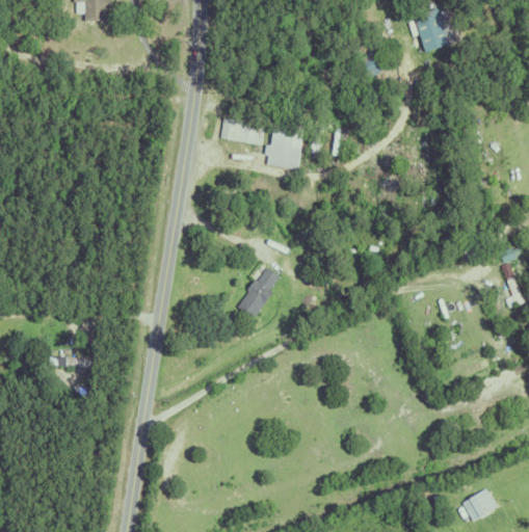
[(111,0),(111,10),(107,10),(106,19),(84,18),(84,2),(73,1),(73,0),(111,0)]
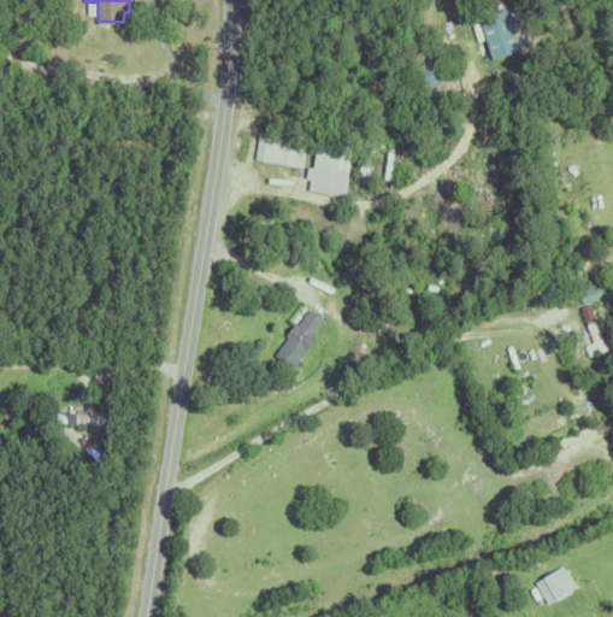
[(525,12),(536,46),(493,60),(479,19),(507,11),(510,18),(525,12)]
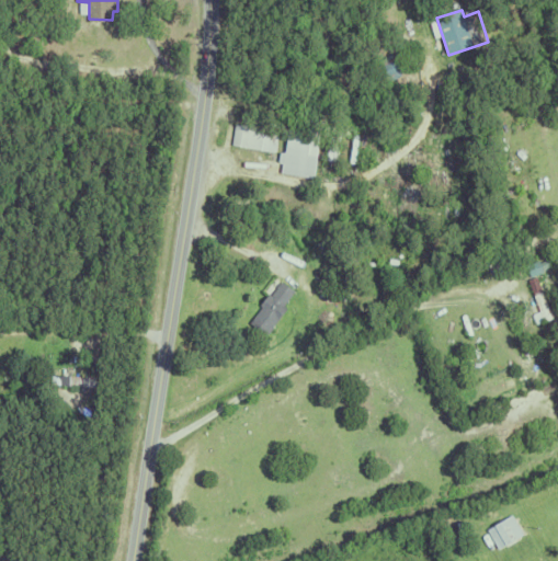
[(371,65),(396,52),(407,72),(383,87),(371,65)]
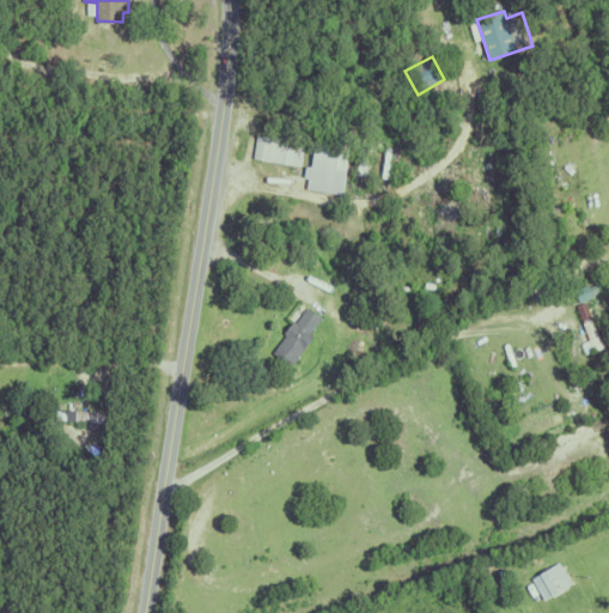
[(257,135),(266,137),(267,126),(299,129),(298,137),(304,138),(300,167),(254,161),(257,135)]
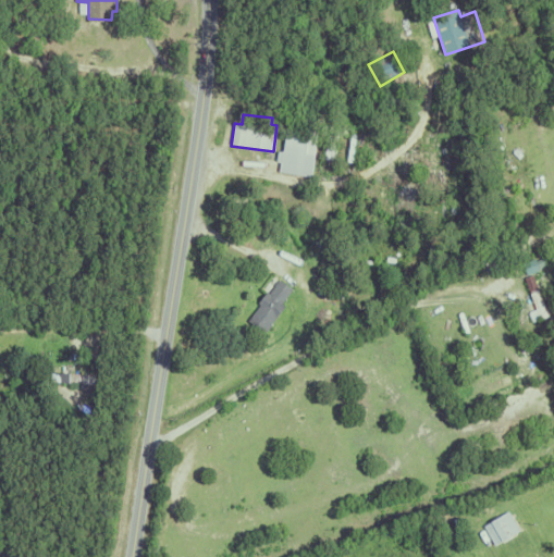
[(279,172),(280,163),(277,162),(278,151),(283,152),(288,120),(320,124),(312,177),(279,172)]
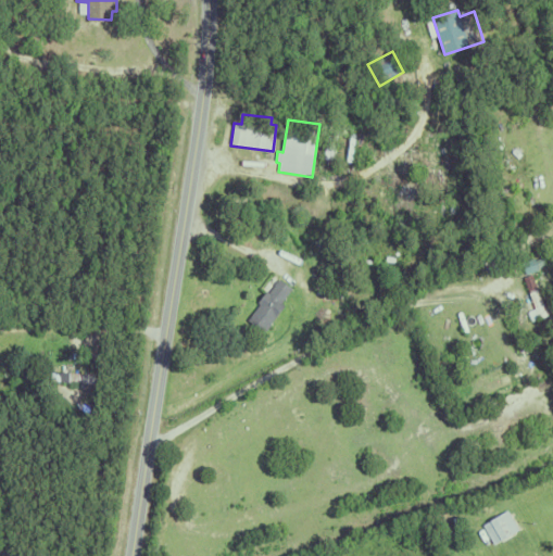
[(348,163),(351,135),(356,136),(352,163),(348,163)]
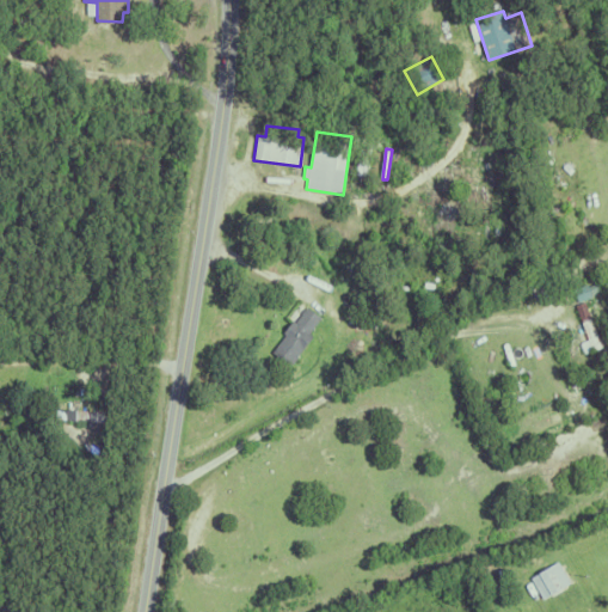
[(466,159),(470,153),(498,171),(495,176),(466,159)]
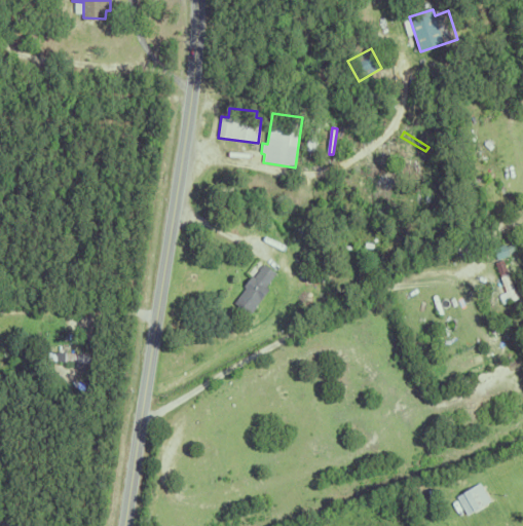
[(398,142),(401,138),(424,154),(421,158),(398,142)]
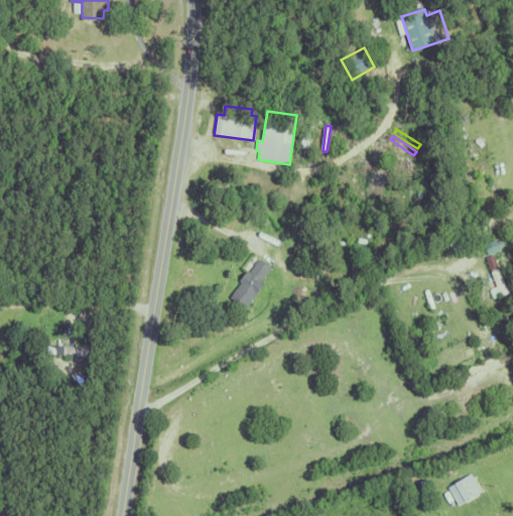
[(512,289),(500,255),(488,259),(501,297),(512,292),(512,289)]
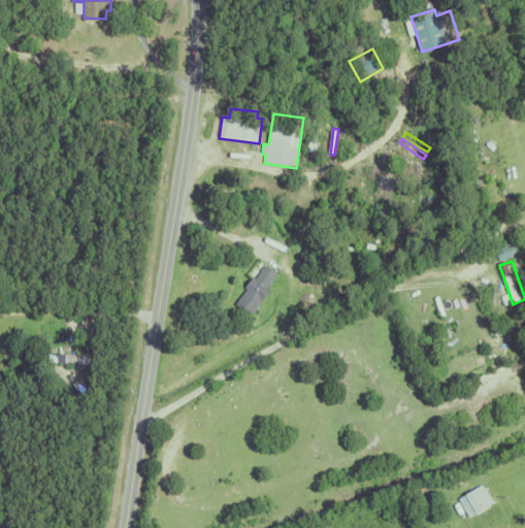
[(247,289),(244,288),(254,276),(256,277),(265,265),(277,274),(267,288),(271,291),(252,317),(235,304),(247,289)]
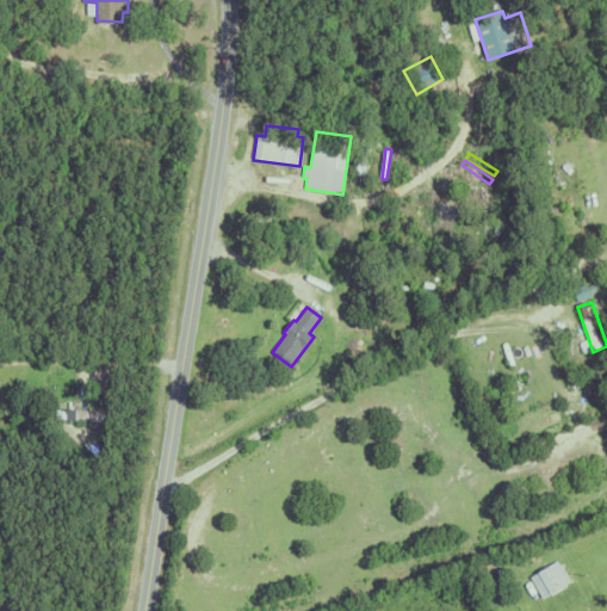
[(56,417),(57,403),(104,406),(104,419),(56,417)]
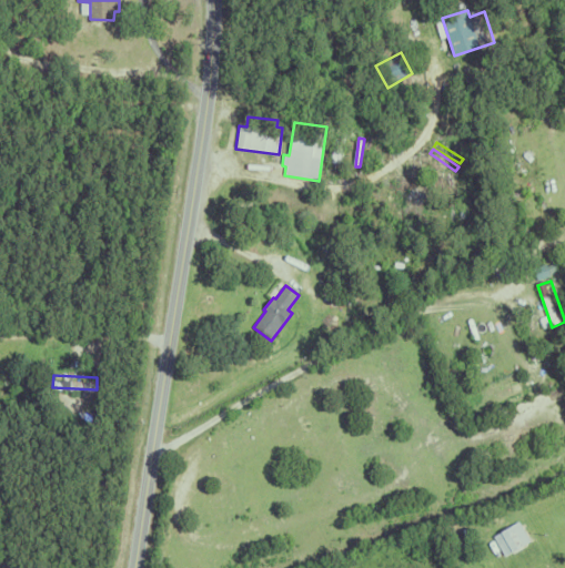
[(512,546),(504,551),(491,531),(511,518),(513,521),(517,518),(530,536),(523,540),(522,538),(511,545),(512,546)]
